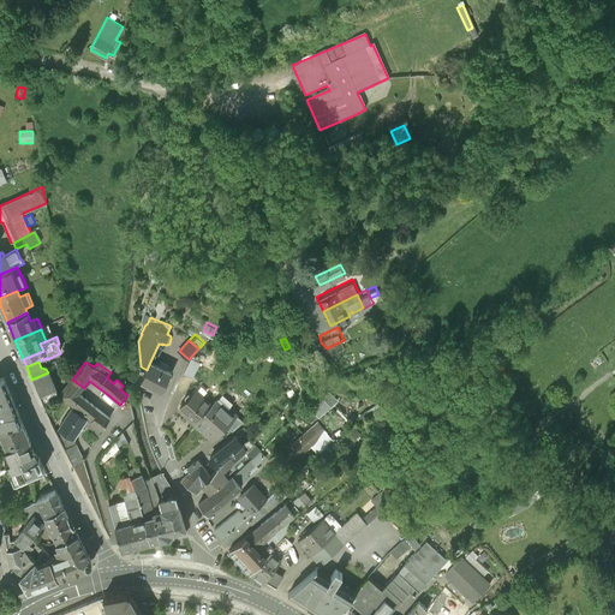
[(162,392),(172,371),(150,362),(147,370),(141,381),(162,392)]
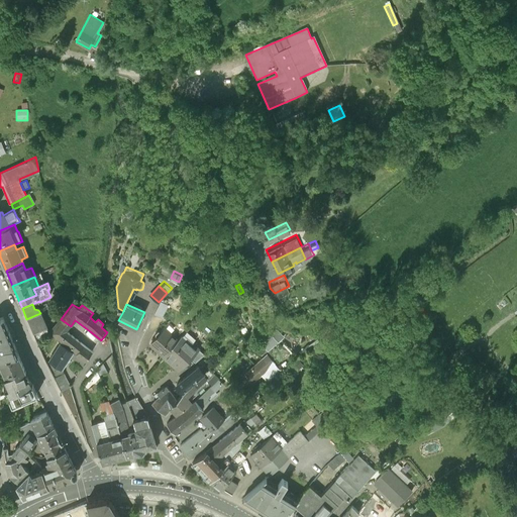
[(166,307),(159,304),(153,315),(160,318),(166,307)]
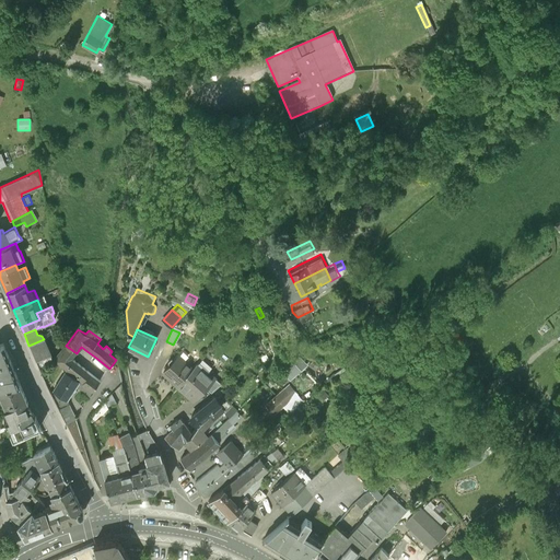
[(51,357),(44,339),(28,346),(36,362),(51,357)]
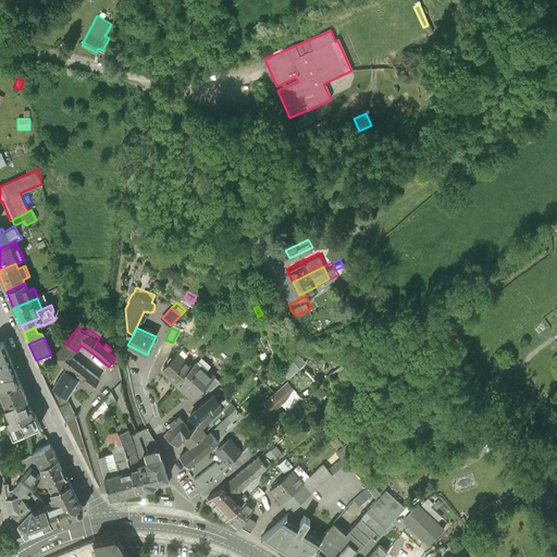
[(0,385),(20,382),(3,343),(0,343),(0,385)]
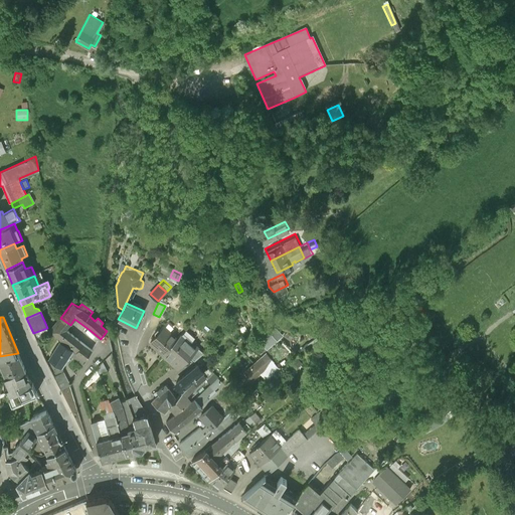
[(65,331),(70,325),(60,318),(49,333),(76,352),(75,353),(74,354),(83,360),(92,351),(65,331)]
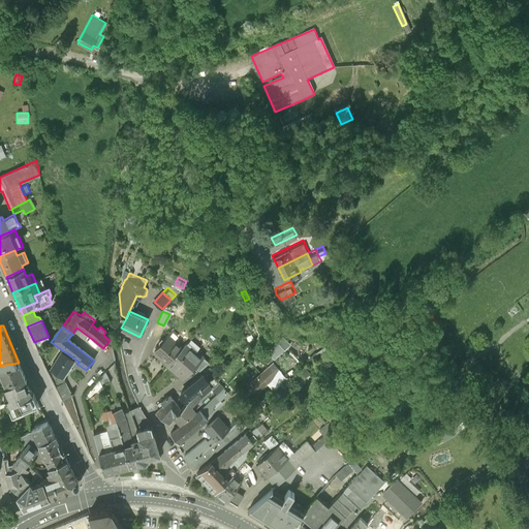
[(283,332),(267,347),(274,355),(290,340),(283,332)]
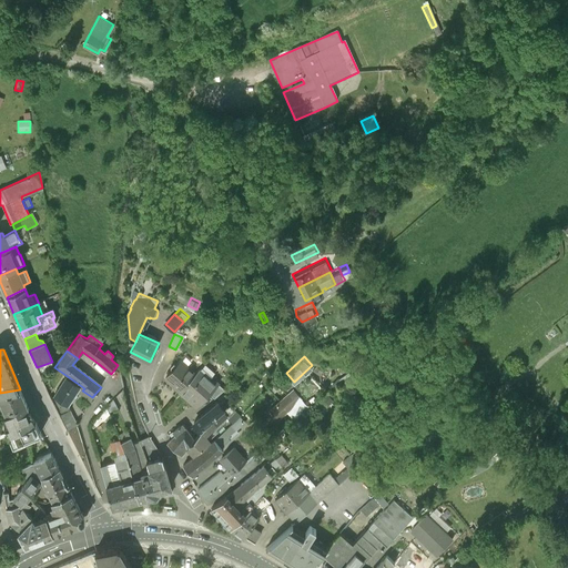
[(165,377),(180,391),(195,374),(181,361),(178,364),(176,363),(173,363),(171,366),(171,369),(172,371),(165,377)]
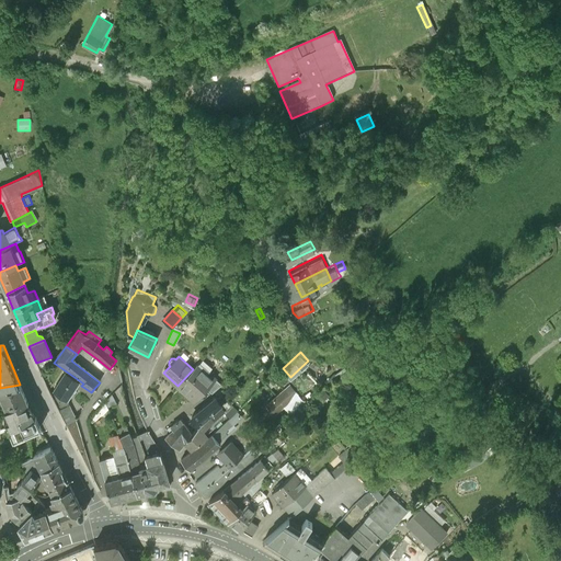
[(202,358),(193,369),(178,386),(194,401),(205,388),(207,389),(216,379),(208,373),(213,367),(202,358)]
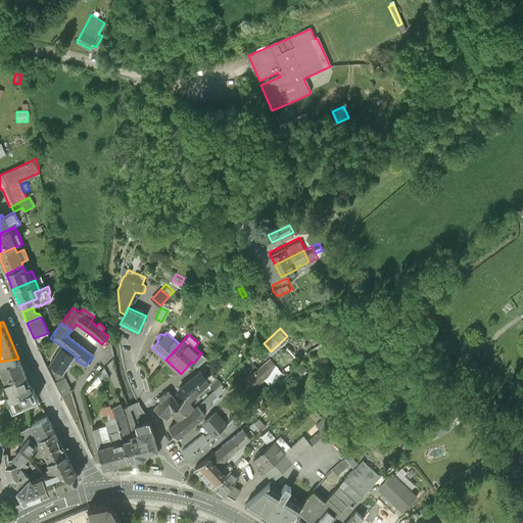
[(331,348),(325,341),(318,346),(324,353),(331,348)]
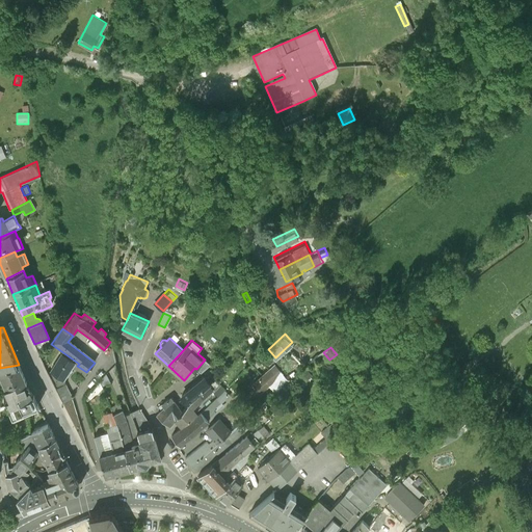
[(63,380),(73,368),(84,377),(86,372),(77,366),(78,365),(61,353),(50,372),(63,380)]
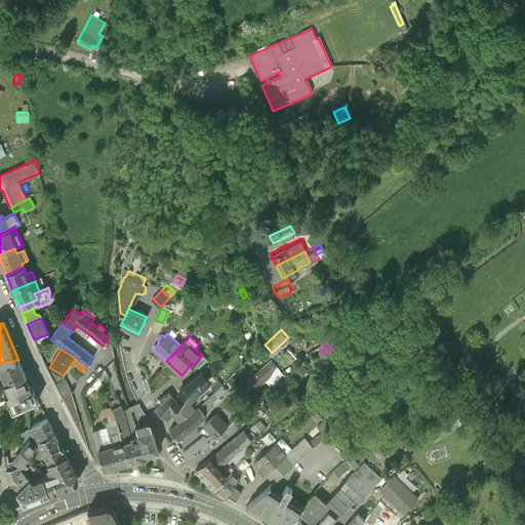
[(207,360),(202,355),(194,364),(198,368),(207,360)]
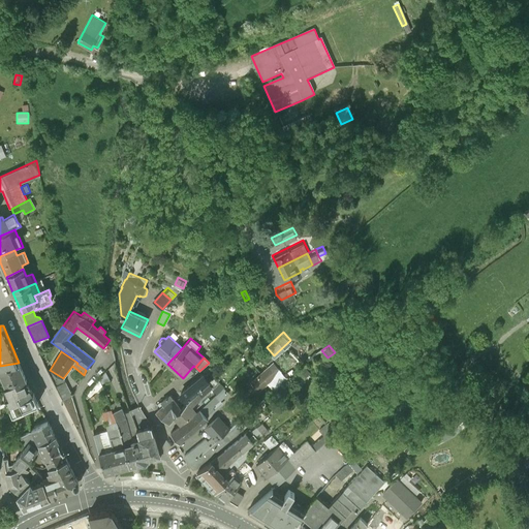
[(3,386),(4,398),(7,404),(33,393),(19,363),(0,366),(0,371),(6,385),(3,386)]
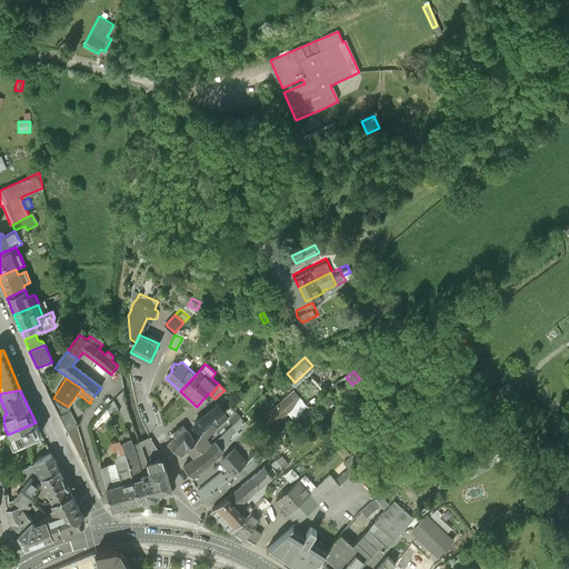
[(277,405),(271,410),(279,418),(289,409),(301,397),(295,390),(278,406),(277,405)]
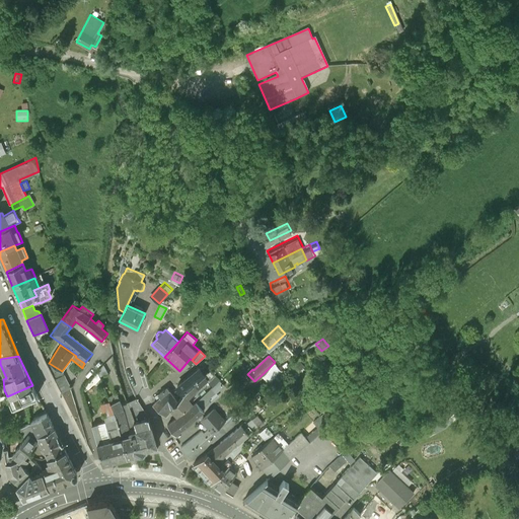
[(282,370),(275,362),(264,373),(270,380),(282,370)]
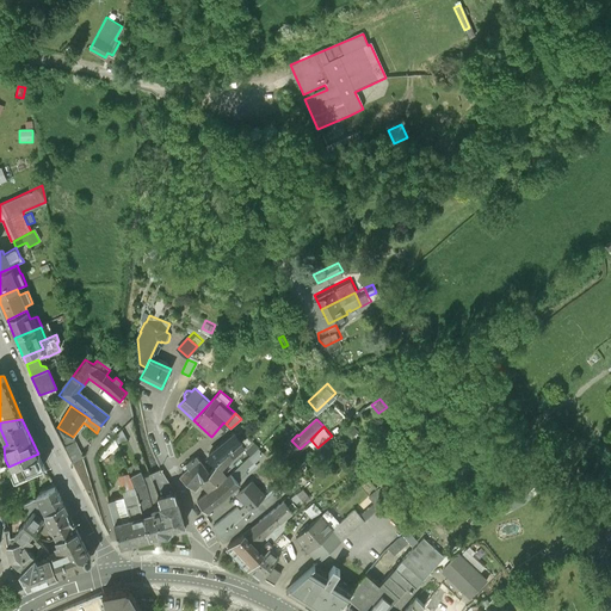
[(55,431),(72,464),(82,460),(74,443),(76,442),(73,437),(57,427),(55,431)]
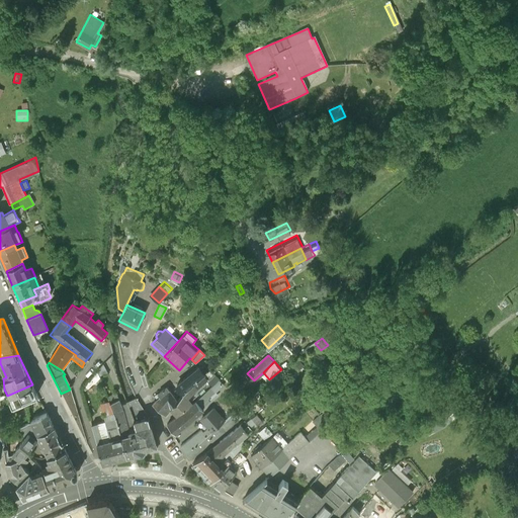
[(197,380),(207,371),(200,364),(192,371),(192,373),(197,380)]
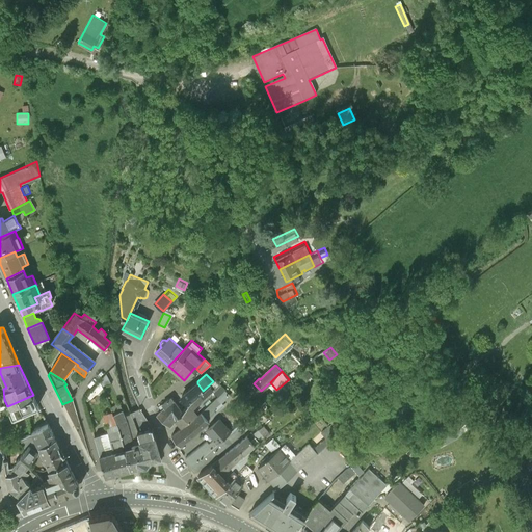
[(110,383),(106,375),(86,397),(92,402),(104,394),(102,387),(110,383)]
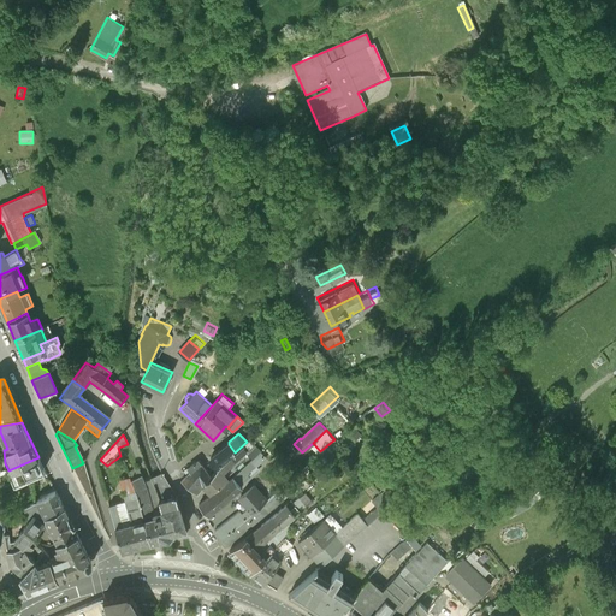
[(211,495),(227,479),(221,473),(252,446),(247,442),(235,452),(218,468),(219,469),(211,478),(203,487),(208,493),(209,493),(211,495)]
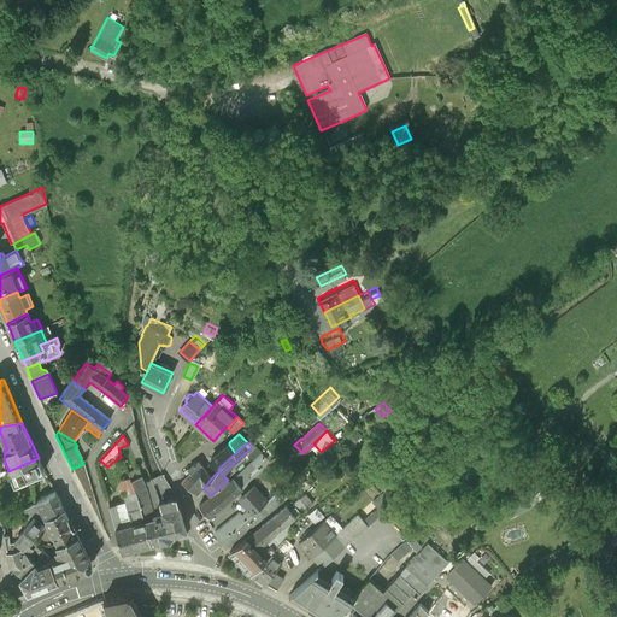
[(212,462),(218,469),(235,453),(229,445),(211,459),(212,462)]
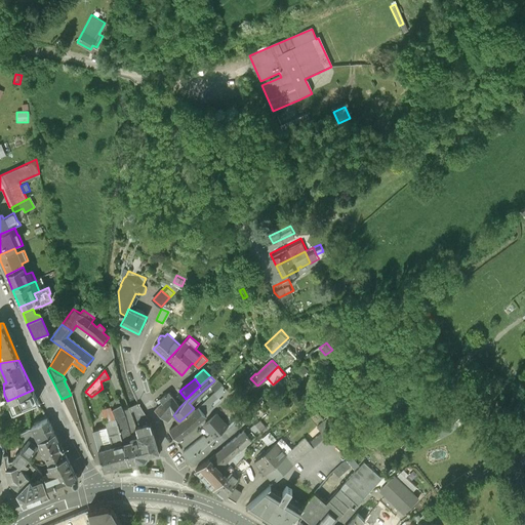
[(215,391),(198,406),(205,413),(212,407),(210,404),(227,391),(220,386),(215,391)]
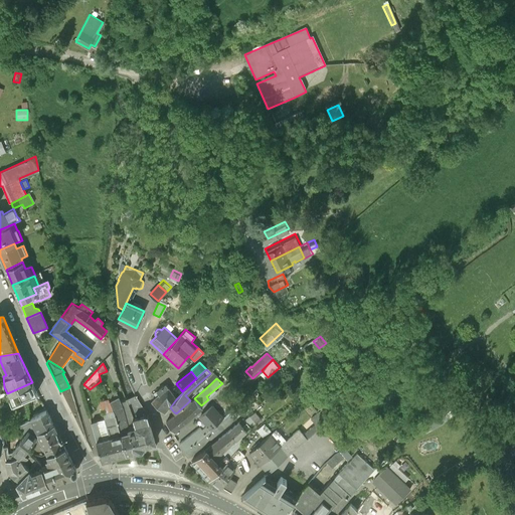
[(37,392),(32,382),(7,393),(12,403),(17,401),(18,403),(23,401),(22,399),(31,395),(36,393),(37,392)]
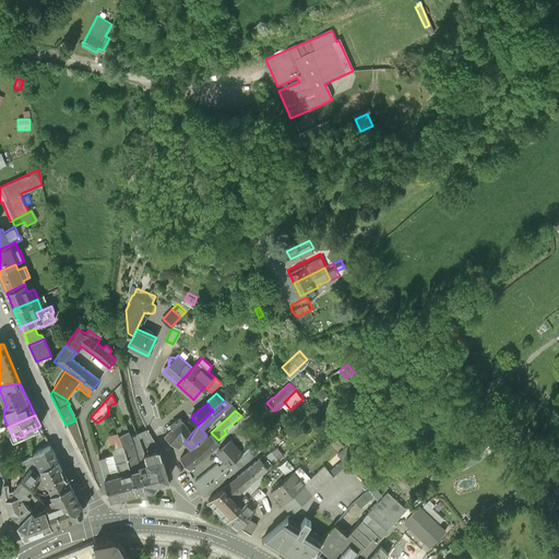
[(178,448),(185,442),(191,433),(179,418),(170,426),(173,429),(164,437),(178,448)]
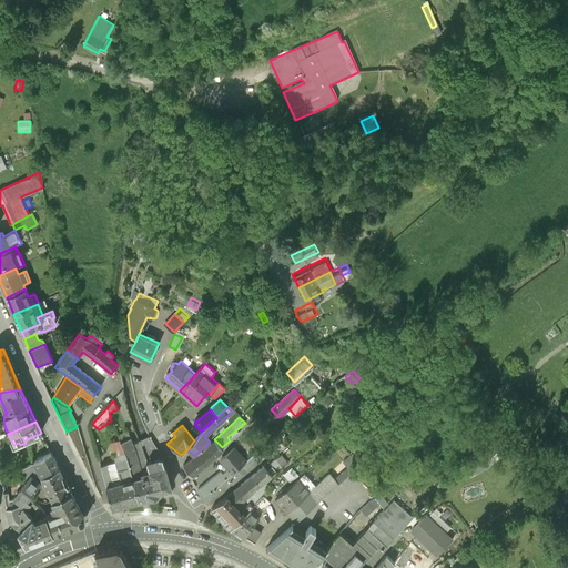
[(281,429),(253,455),(257,460),(285,435),(281,429)]
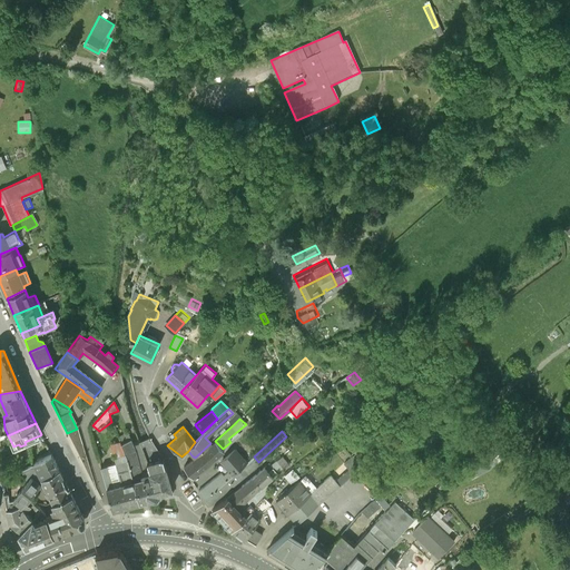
[(127,460),(131,478),(141,475),(135,451),(133,445),(127,433),(118,438),(119,441),(127,460)]
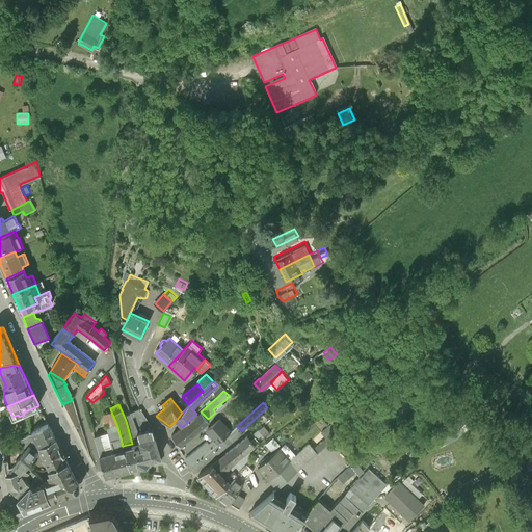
[(152,428),(140,409),(130,414),(140,442),(132,444),(123,446),(129,470),(161,460),(154,433),(152,428)]
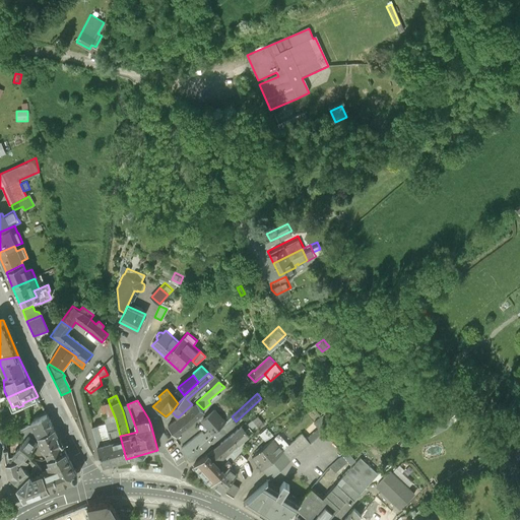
[(126,459),(120,436),(116,419),(109,402),(101,405),(105,424),(110,442),(96,446),(103,466),(126,459)]
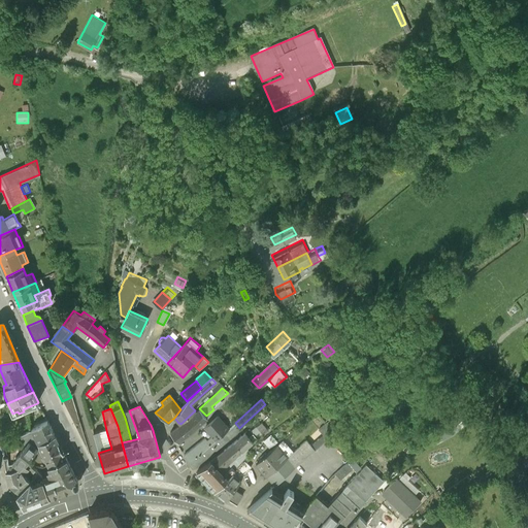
[(190,417),(198,426),(207,418),(206,416),(199,408),(190,417)]
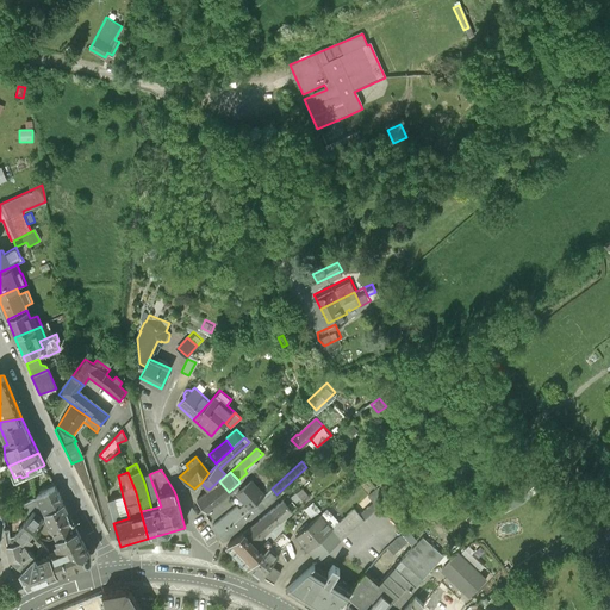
[(149,474),(142,477),(144,483),(151,509),(161,506),(149,474)]
